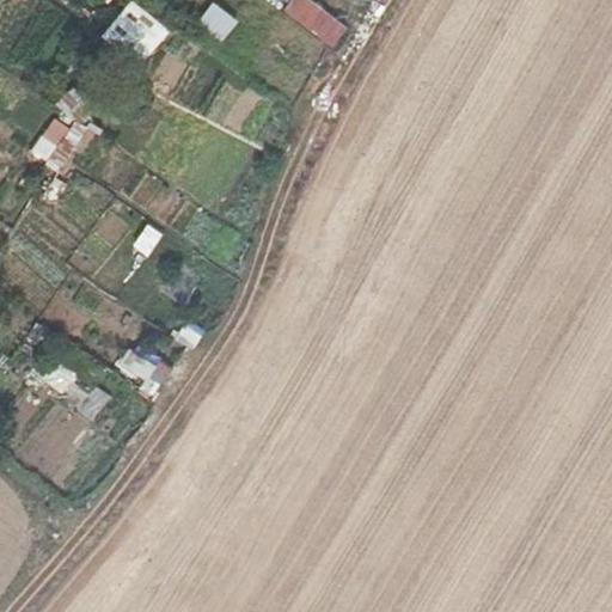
[(199,24),(224,42),(240,19),(216,0),(199,24)]
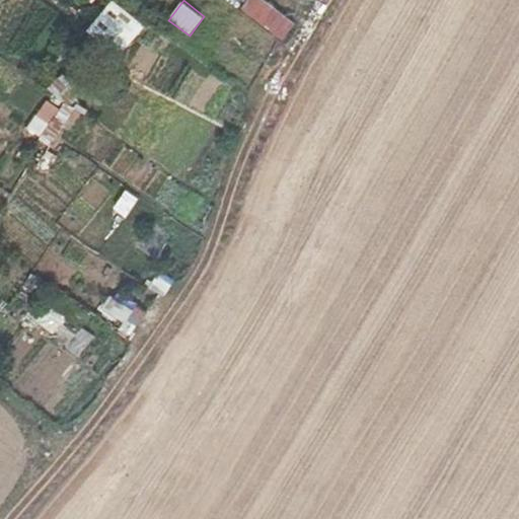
[(266,0),(247,0),(241,8),(283,41),(296,24),(266,0)]
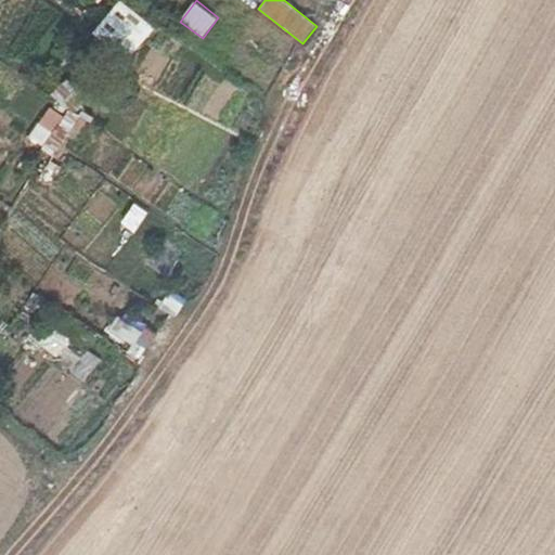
[(67,108),(46,149),(57,155),(79,116),(67,108)]
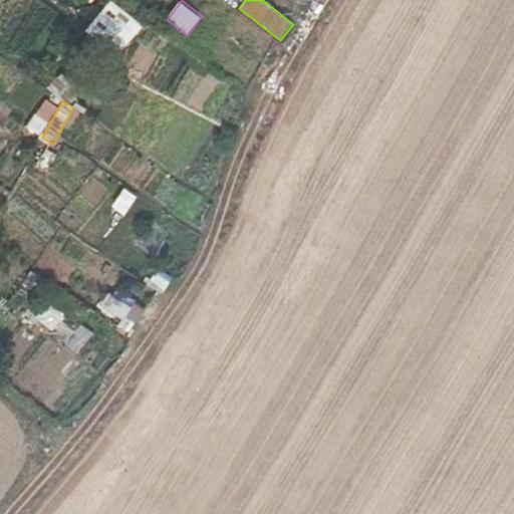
[(166,292),(173,276),(156,268),(149,284),(166,292)]
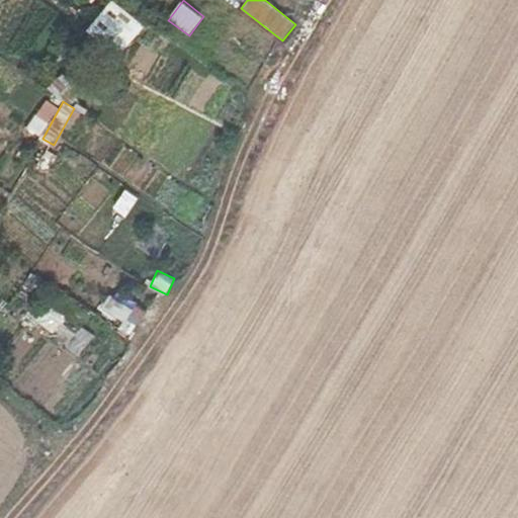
[(124,322),(133,308),(110,294),(101,308),(124,322)]
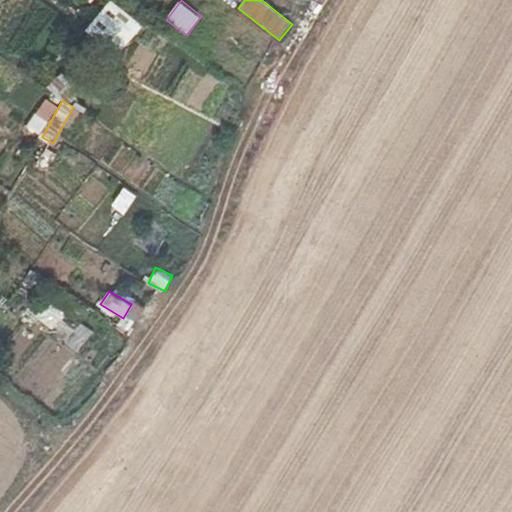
[(65,339),(77,324),(46,300),(35,315),(65,339)]
